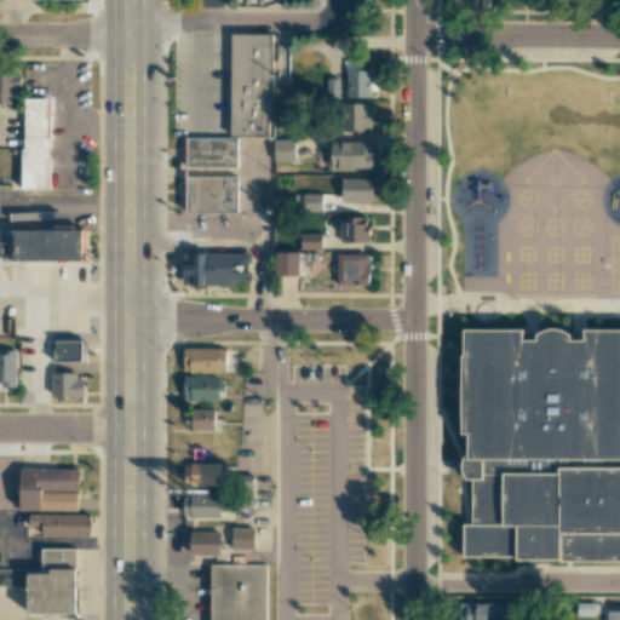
[(233,34),(271,34),(271,139),(237,139),(233,139),(233,34)]
